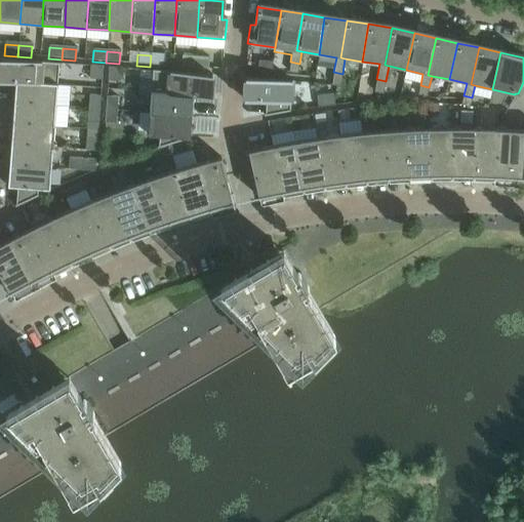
[(151,55),(150,67),(163,68),(164,56),(151,55)]
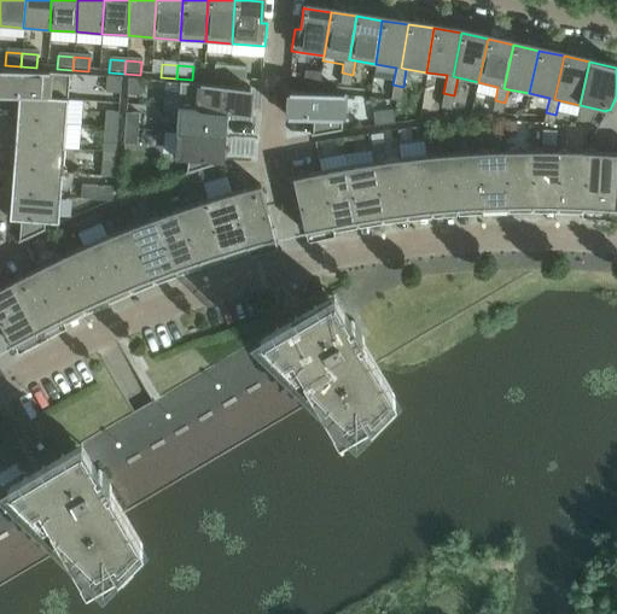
[(213,81),(230,82),(230,69),(214,68),(213,81)]
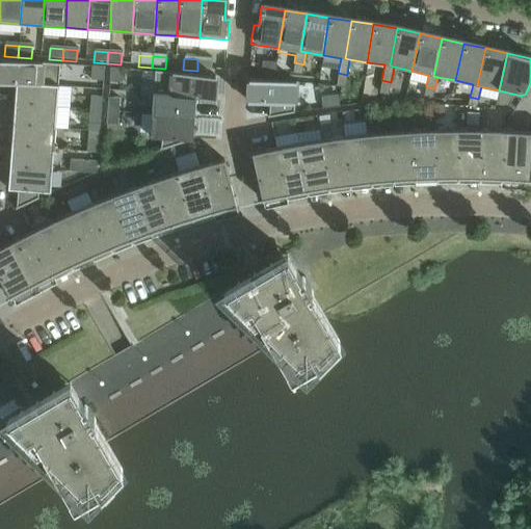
[(197,59),(197,71),(211,72),(211,60),(197,59)]
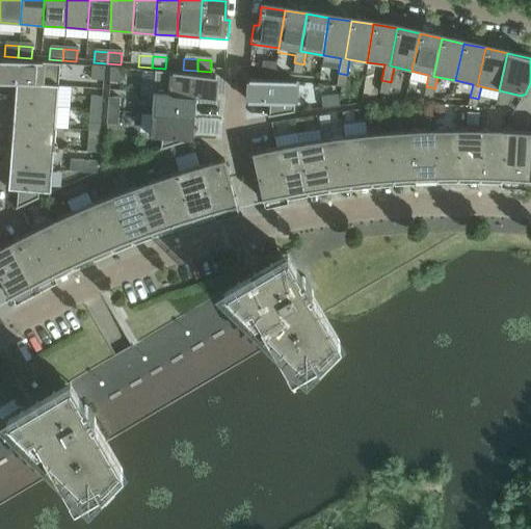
[(16,85),(58,88),(59,67),(0,62),(0,84),(16,86),(16,85)]
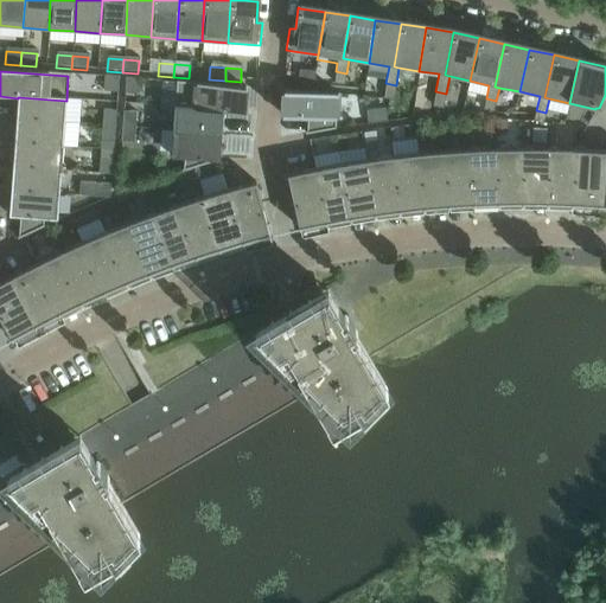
[(346,74),(336,71),(333,85),(344,88),(346,74)]
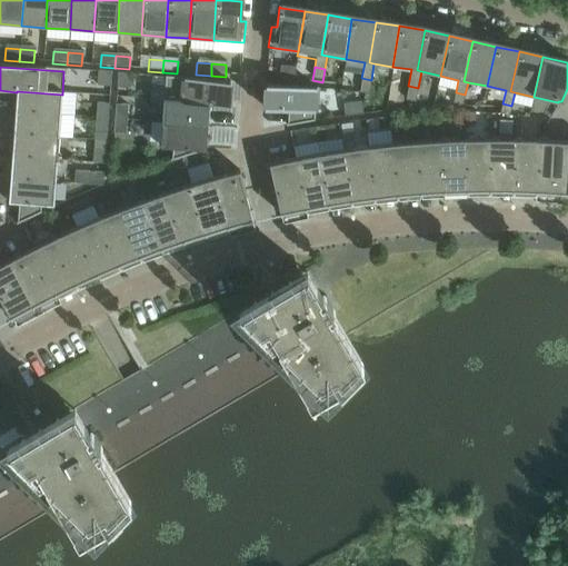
[(280,69),(279,81),(294,81),(295,69),(280,69)]
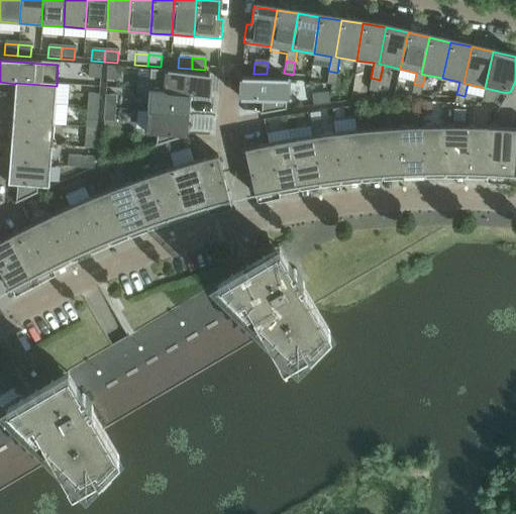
[(89,80),(100,81),(101,68),(90,67),(89,80)]
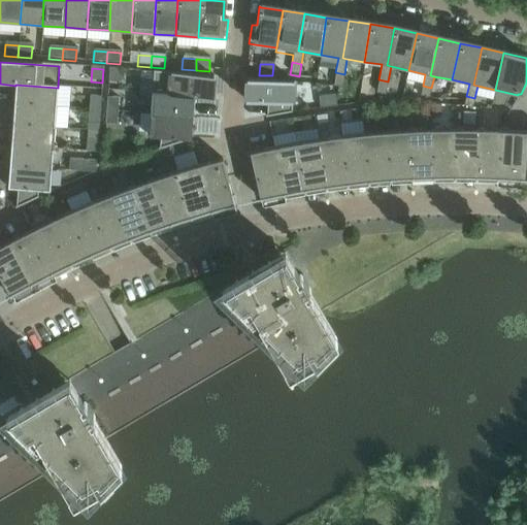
[(109,84),(121,85),(122,71),(110,70),(109,84)]
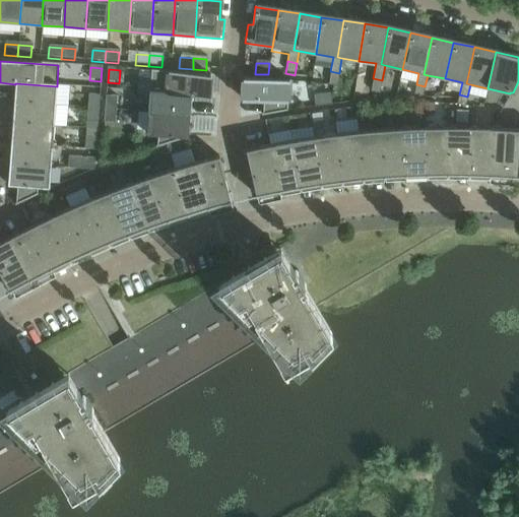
[(339,73),(330,71),(328,86),(337,88),(339,73)]
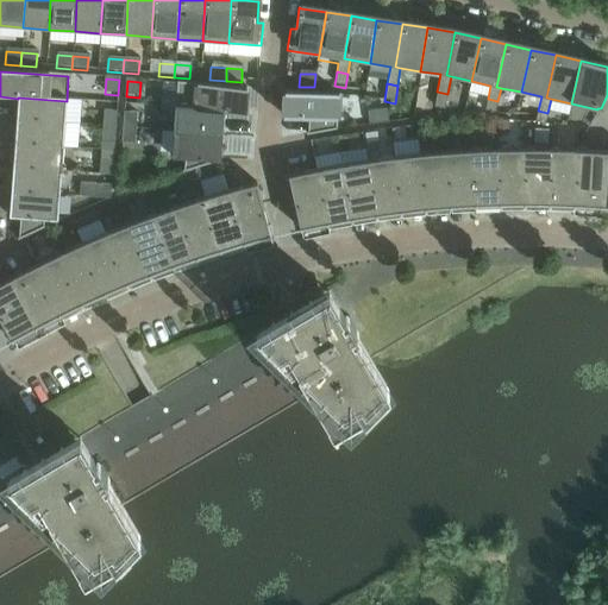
[(224,113),(224,114),(244,115),(245,89),(176,84),(175,109),(224,113)]
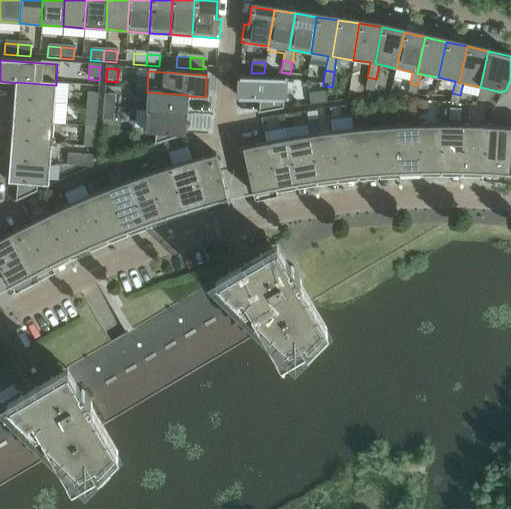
[(284,81),(243,78),(239,77),(237,100),(259,101),(258,114),(257,114),(257,115),(282,110),(282,109),(284,81)]
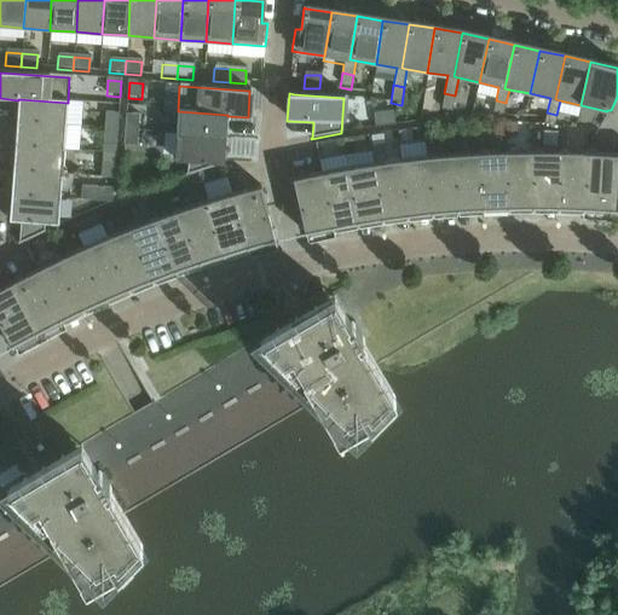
[(455,96),(444,93),(442,111),(451,112),(455,96)]
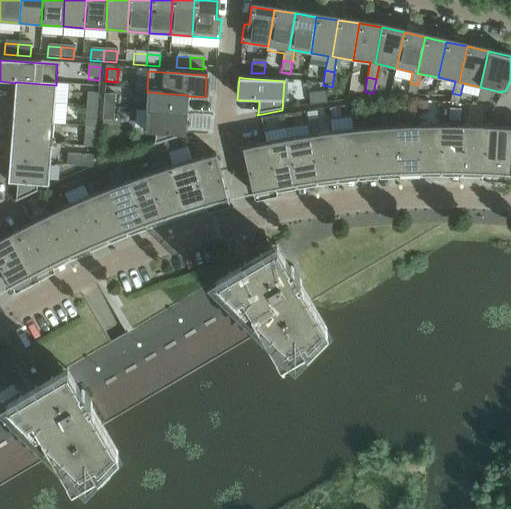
[(13,102),(54,105),(56,85),(15,82),(15,83),(13,102)]
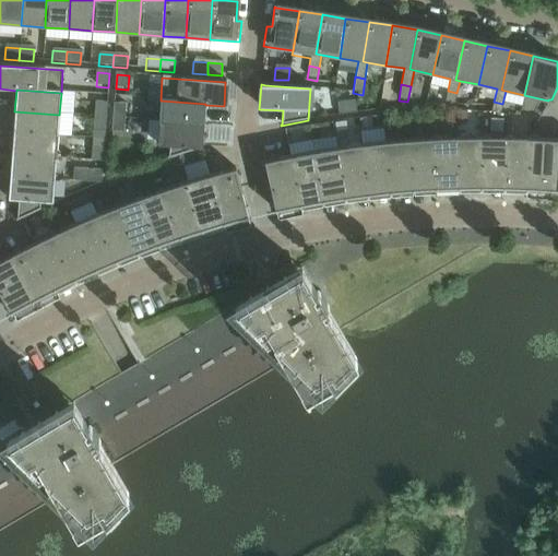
[(456,93),(448,91),(444,104),(454,106),(456,93)]
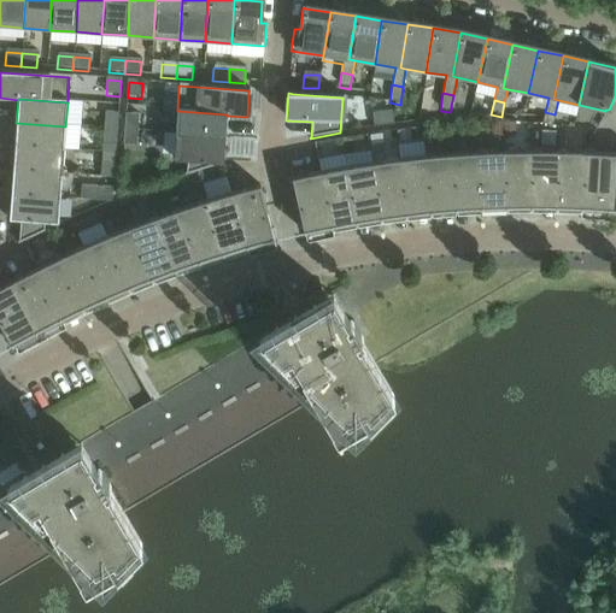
[(177,111),(175,135),(224,139),(227,116),(227,115),(177,111)]
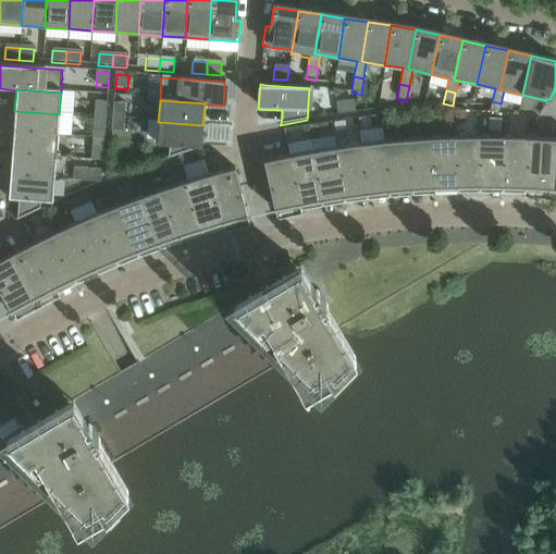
[(335,103),(336,115),(355,113),(354,101),(335,103)]
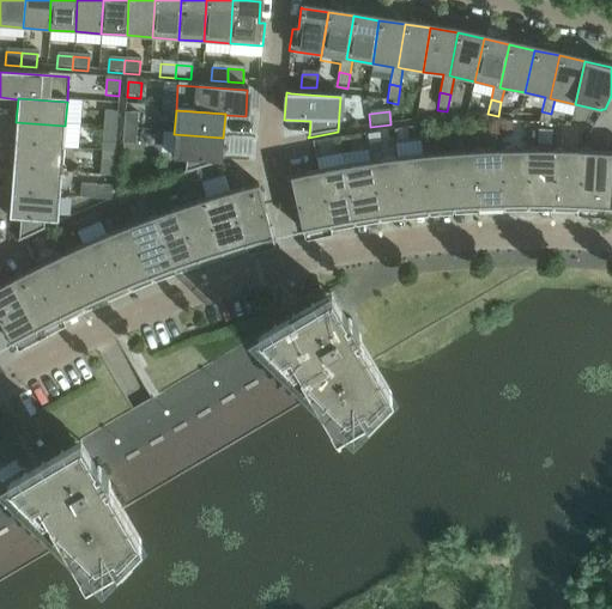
[(551,114),(541,111),(538,126),(549,128),(551,114)]
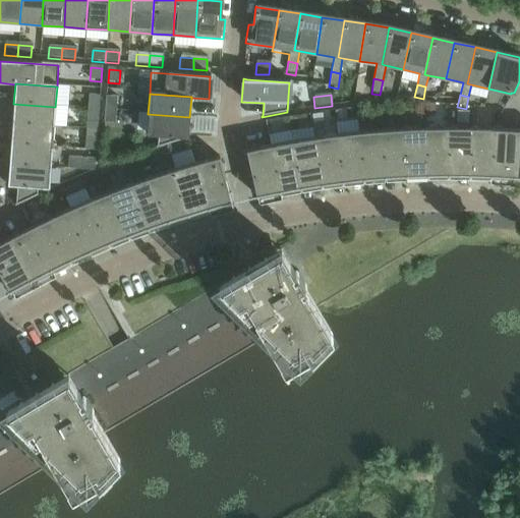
[(88,110),(99,111),(100,97),(89,97),(88,110)]
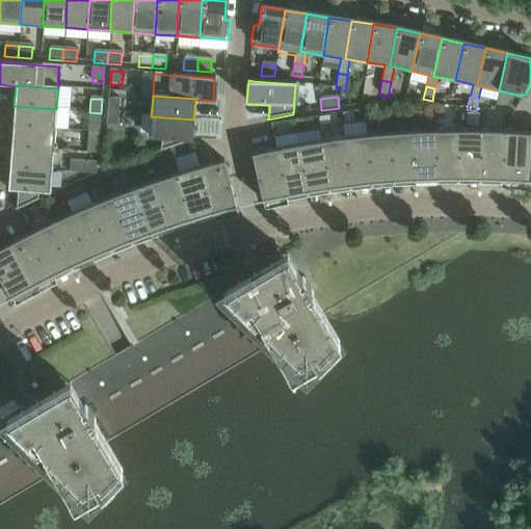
[(107,113),(118,114),(120,102),(108,101),(107,113)]
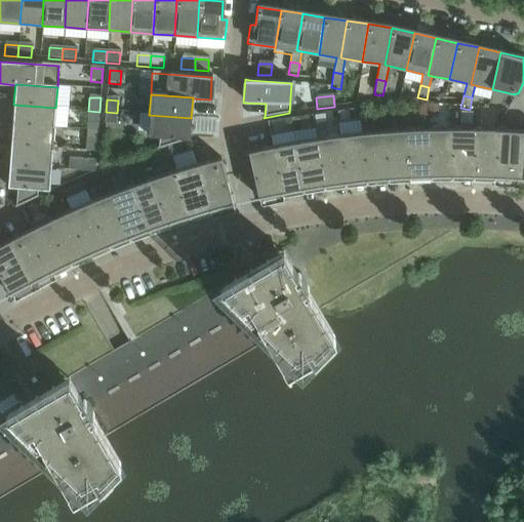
[(13,105),(12,126),(54,129),(55,108),(13,105)]
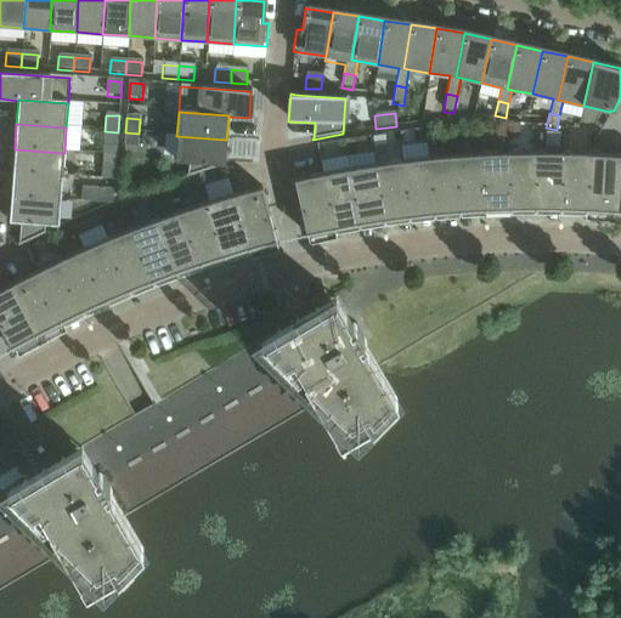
[(118,132),(105,131),(103,147),(117,148),(118,132)]
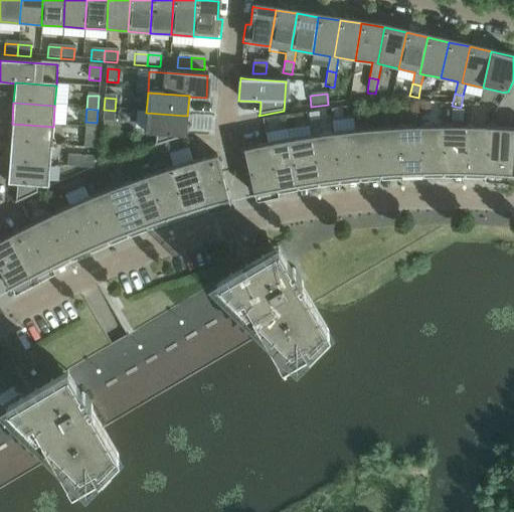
[(115,111),(104,110),(104,124),(114,124),(115,111)]
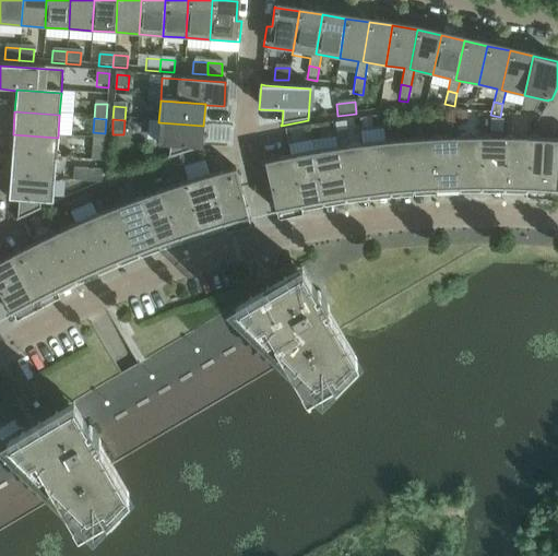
[(203,126),(158,122),(157,145),(169,146),(168,158),(167,158),(167,160),(191,152),(191,151),(191,149),(202,149),(203,126)]
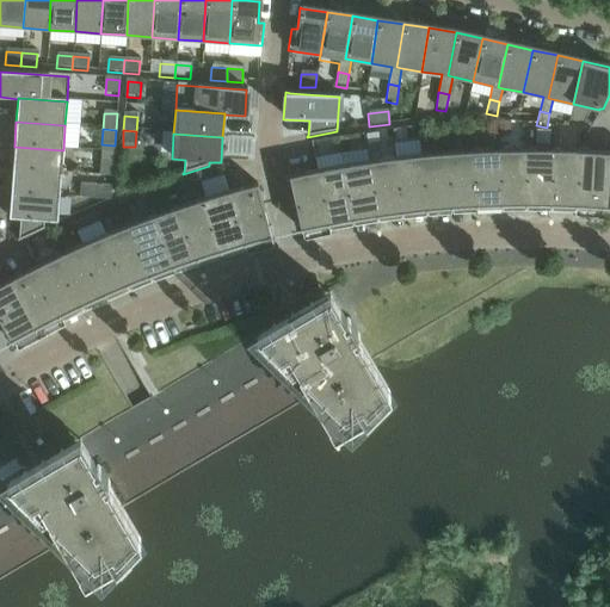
[(12,171),(61,174),(63,150),(14,147),(12,171)]
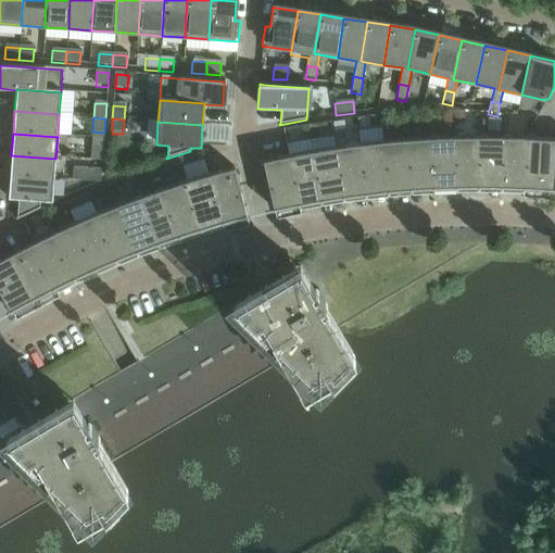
[(455,189),(454,138),(430,139),(432,190),(455,189)]
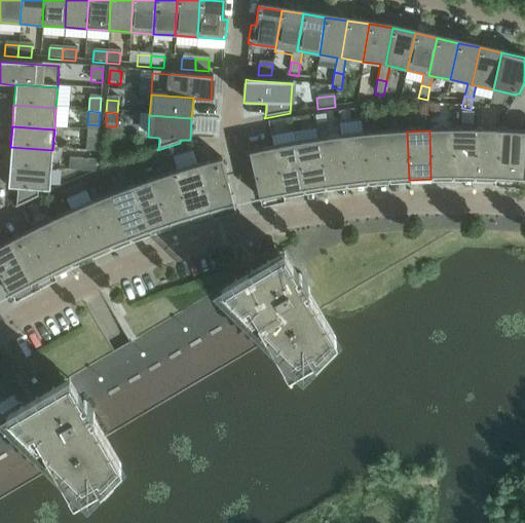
[(452,131),(429,131),(430,179),(432,179),(452,179),(452,131)]
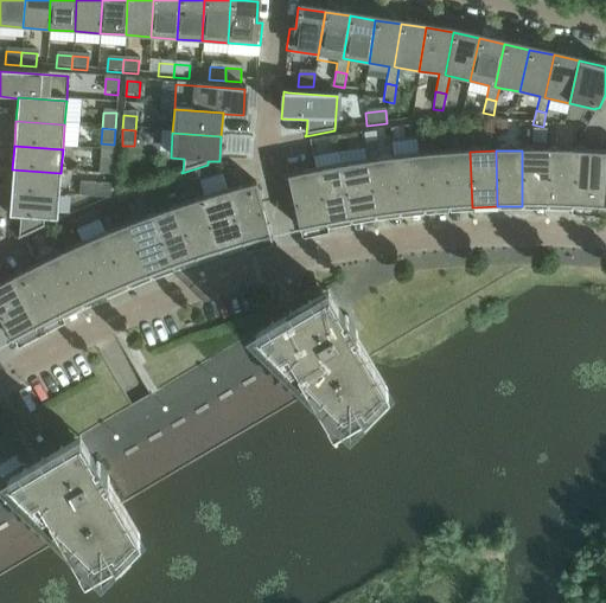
[(548,151),(522,151),(522,206),(547,206),(548,151)]
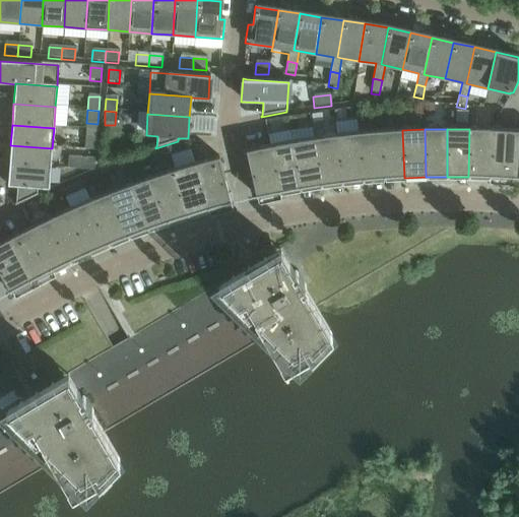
[(468,177),(489,178),(490,178),(492,130),(469,129),(468,177)]
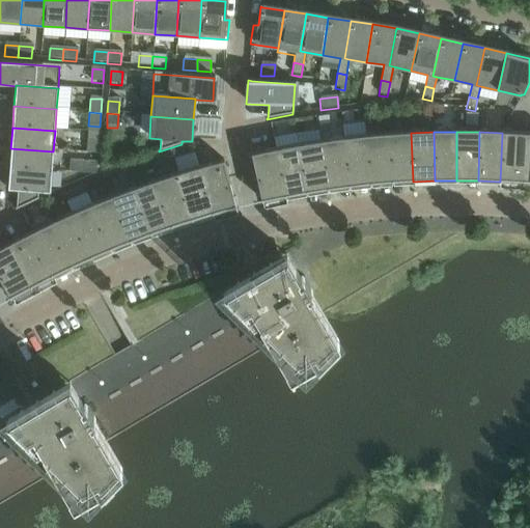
[(388,134),(392,183),(413,182),(411,133),(388,134)]
